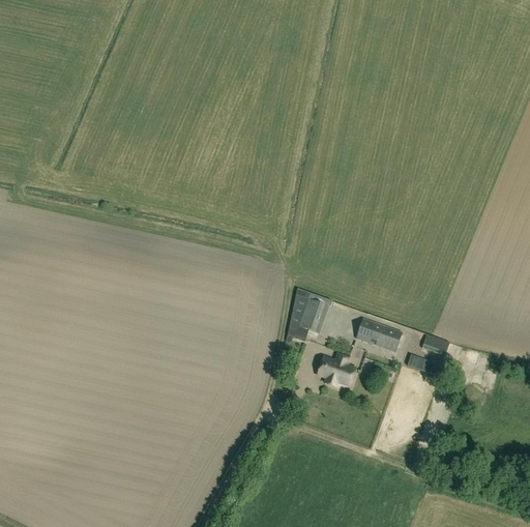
[(304,339),(307,327),(320,331),(329,304),(296,292),(286,339),(290,340),(292,334),(304,339)]
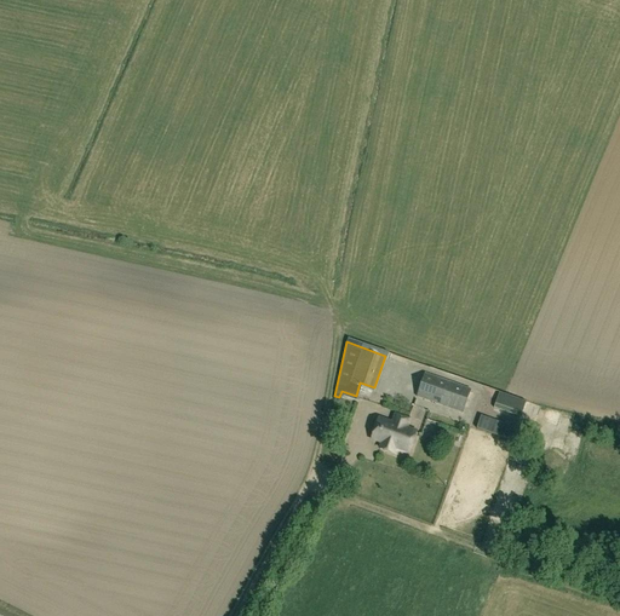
[(402,369),(413,372),(415,364),(405,361),(402,369)]
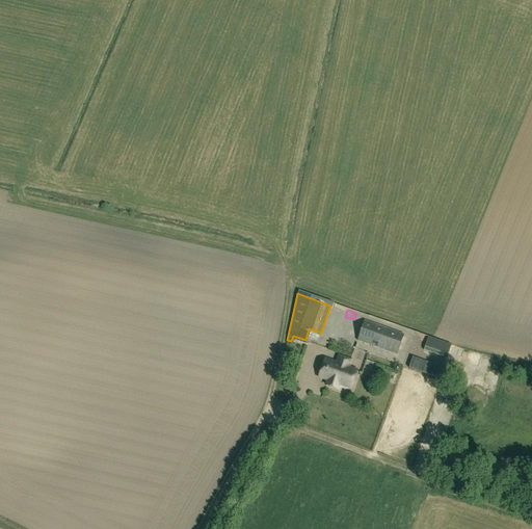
[(357,338),(397,351),(404,332),(365,318),(357,338)]
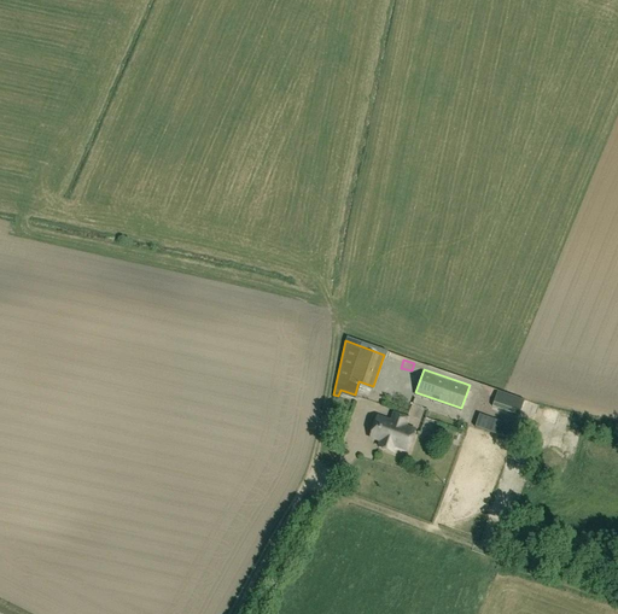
[(519,411),(523,402),(524,397),(499,387),(493,402),(519,411)]
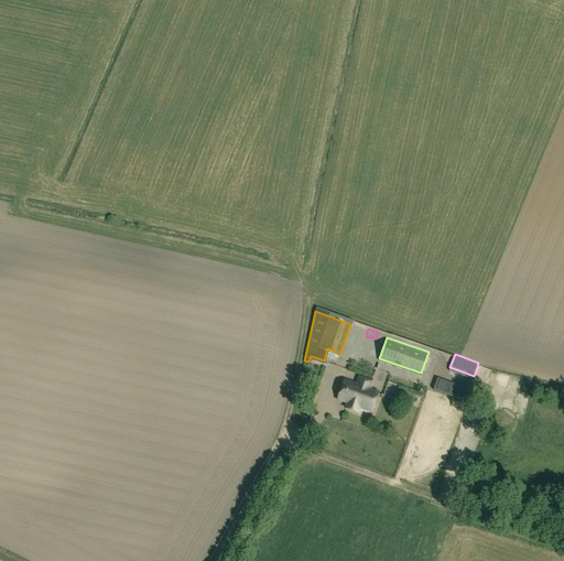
[(480,368),(487,370),(491,362),(485,358),(480,368)]
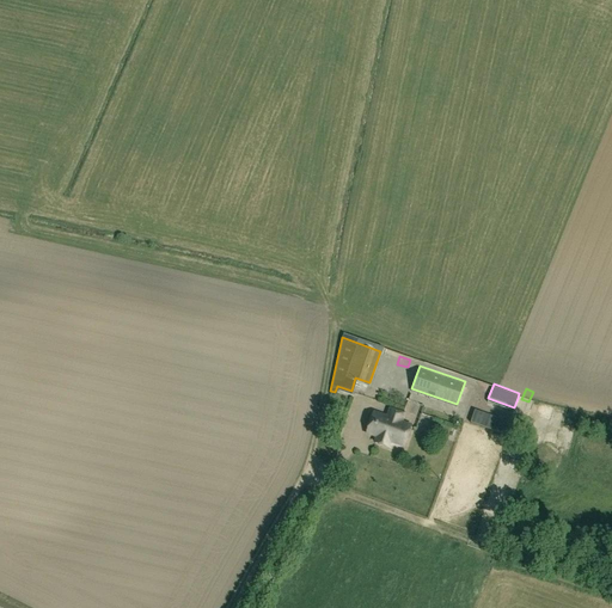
[(550,409),(554,398),(543,394),(538,405),(550,409)]
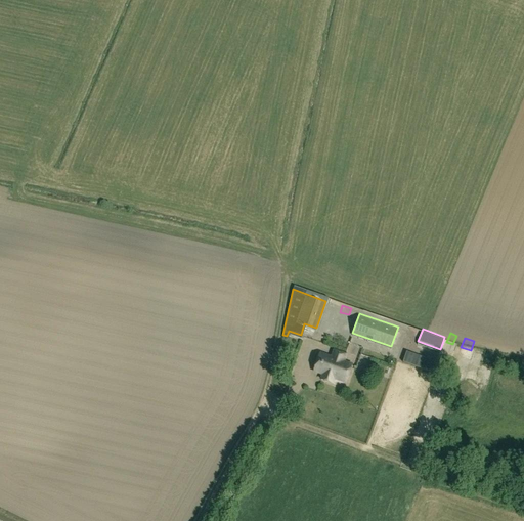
[(320,351),(314,367),(323,372),(321,377),(333,381),(335,375),(346,379),(352,362),(343,359),(346,352),(333,347),(331,354),(320,351)]
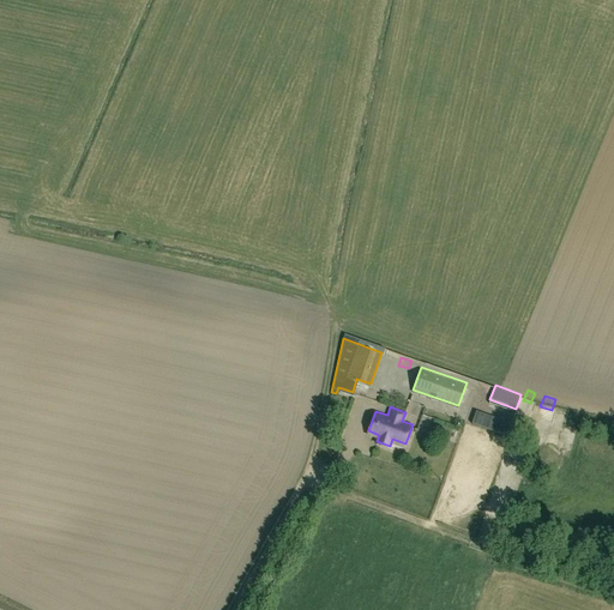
[(517,423),(476,408),(471,421),(512,435),(517,423)]
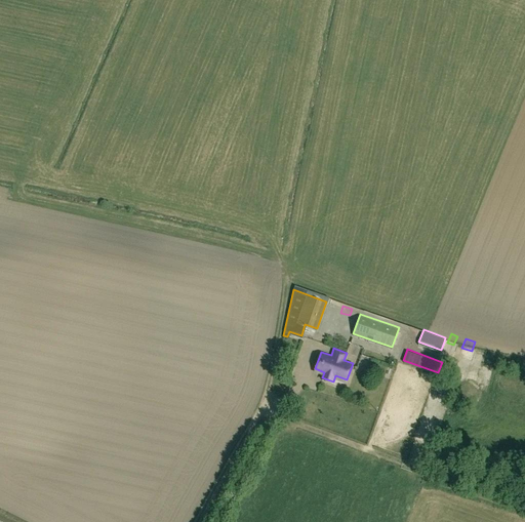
[(261,399),(273,402),(276,391),(265,388),(261,399)]
